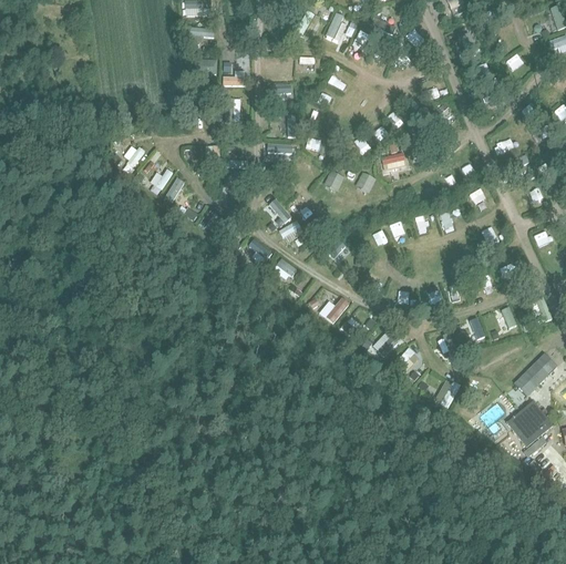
[(455,7),(460,4),(458,0),(444,0),(452,14),(458,12),(455,7)]
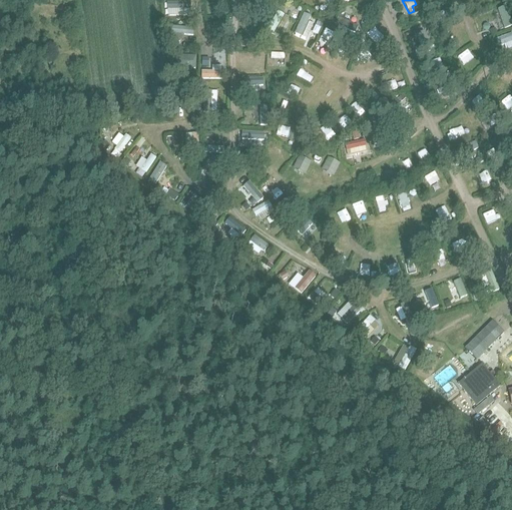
[(274,9),(264,32),(272,35),(282,13),(274,9)]
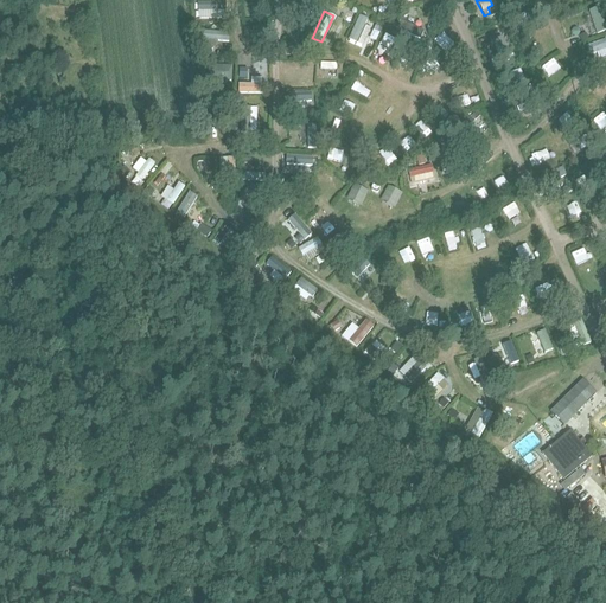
[(345,39),(365,49),(374,29),(368,26),(370,20),(357,14),(345,39)]
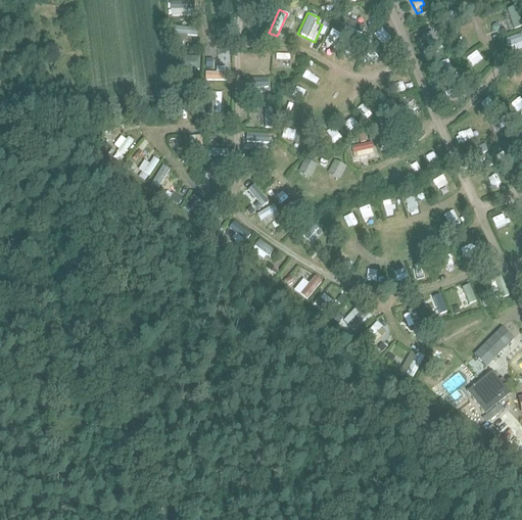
[(342,17),(339,25),(361,33),(363,26),(358,25),(361,17),(353,14),(351,20),(342,17)]
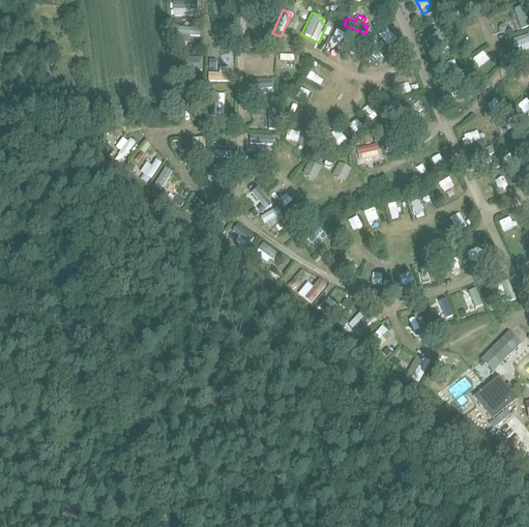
[(499,31),(504,28),(501,23),(495,26),(499,31)]
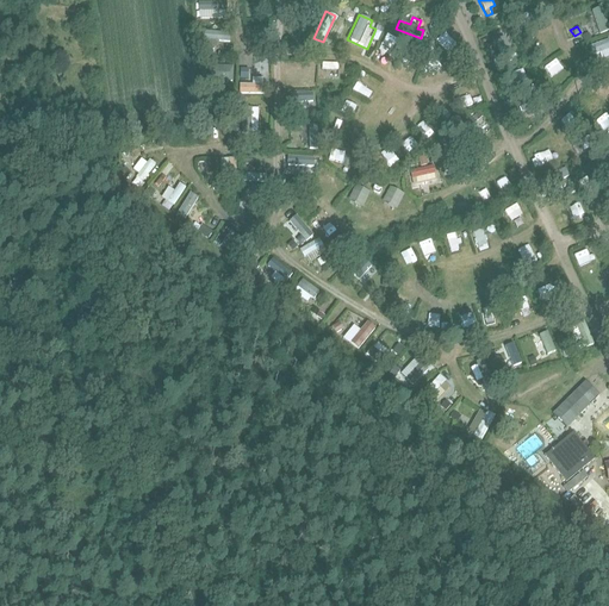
[(451,42),(457,38),(452,27),(446,30),(451,42)]
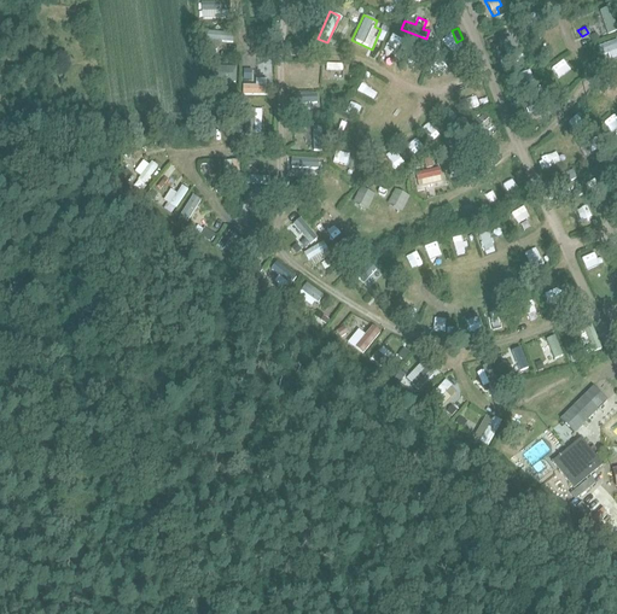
[(553,47),(548,28),(535,31),(540,51),(553,47)]
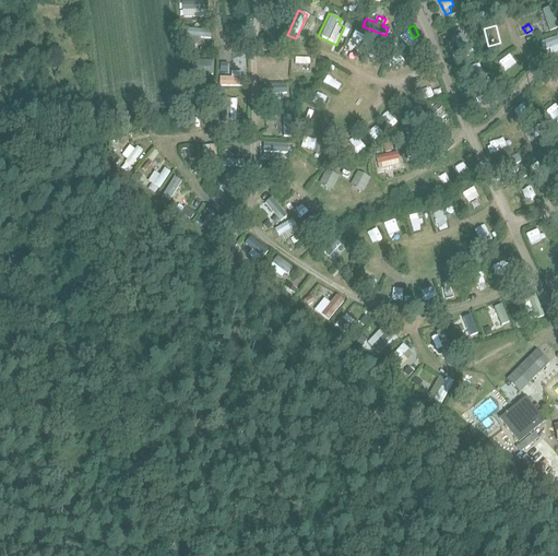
[(202,35),(188,37),(189,46),(203,44),(202,35)]
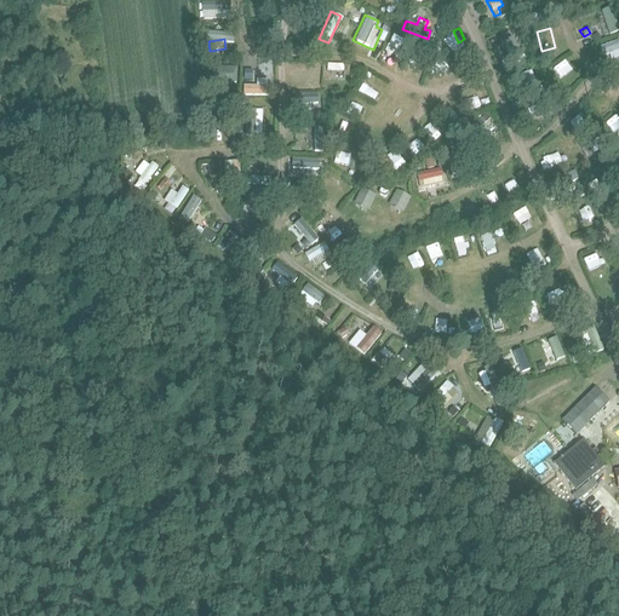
[(611,39),(594,47),(602,65),(618,58),(618,56),(611,39)]
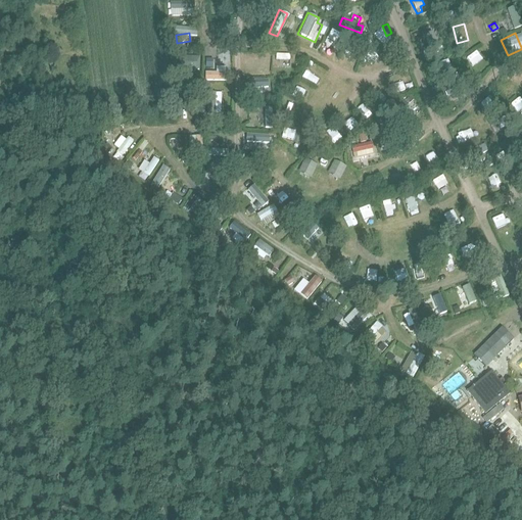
[(463,49),(470,47),(467,41),(461,44),(463,49)]
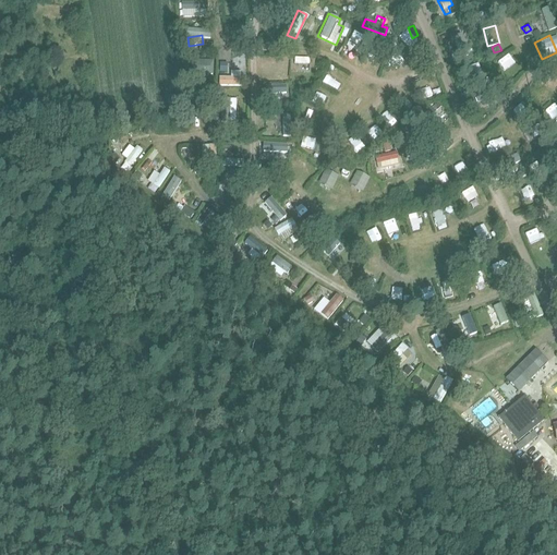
[(494,55),(498,68),(519,61),(515,48),(494,55)]
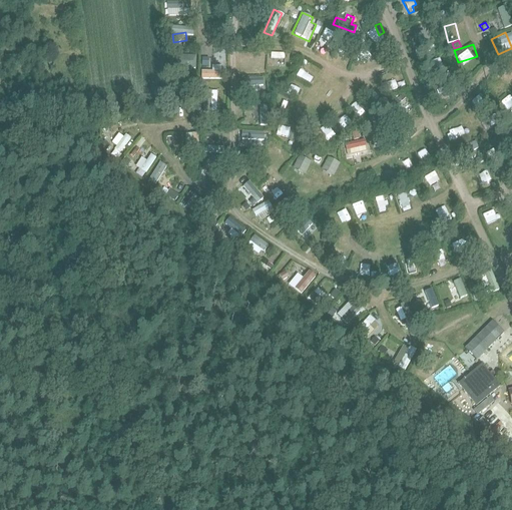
[(177,55),(176,67),(193,68),(193,56),(177,55)]
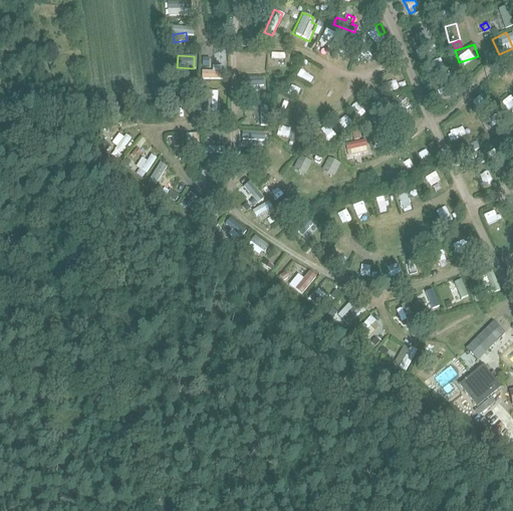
[(427,60),(428,68),(442,67),(441,59),(427,60)]
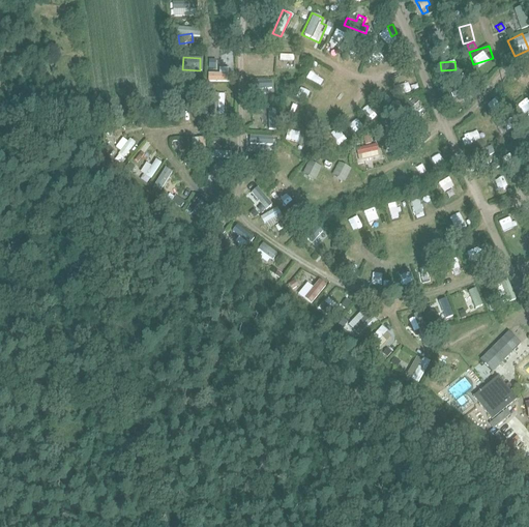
[(228,71),(229,64),(221,64),(219,79),(224,79),(224,71),(228,71)]
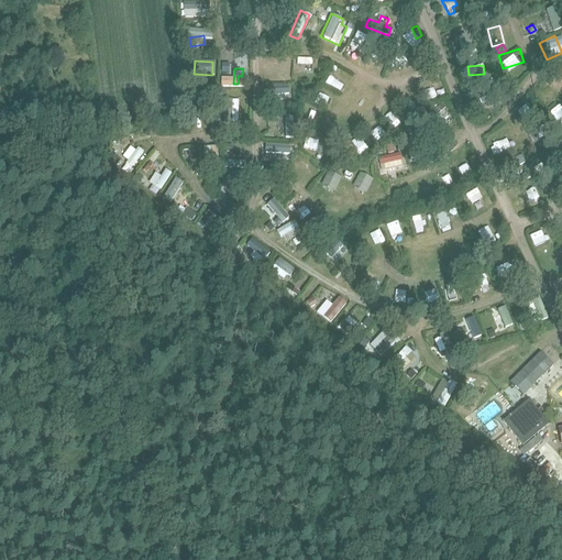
[(341,84),(343,75),(337,73),(333,81),(341,84)]
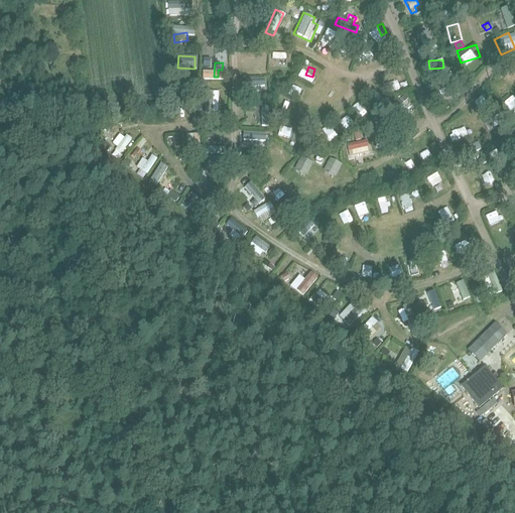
[(201,70),(201,78),(214,78),(213,70),(201,70)]
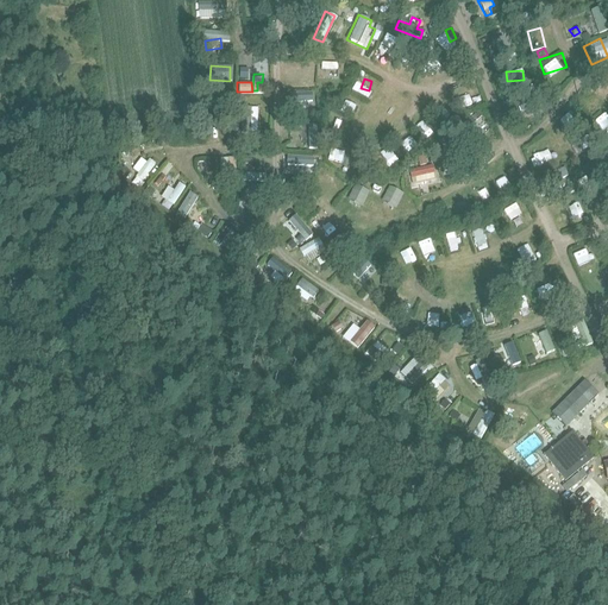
[(314,90),(292,89),(292,101),(314,102),(314,90)]
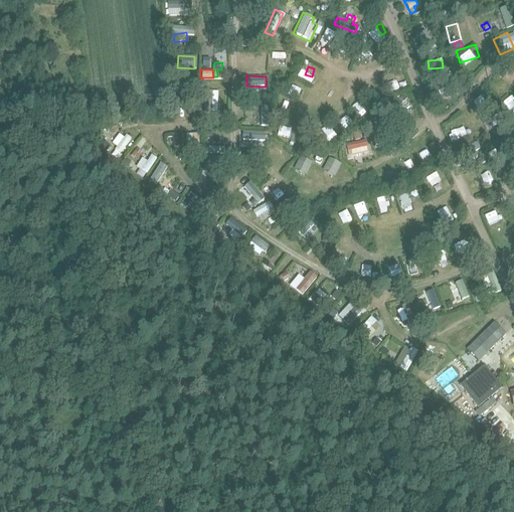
[(395,77),(384,82),(387,91),(398,87),(395,77)]
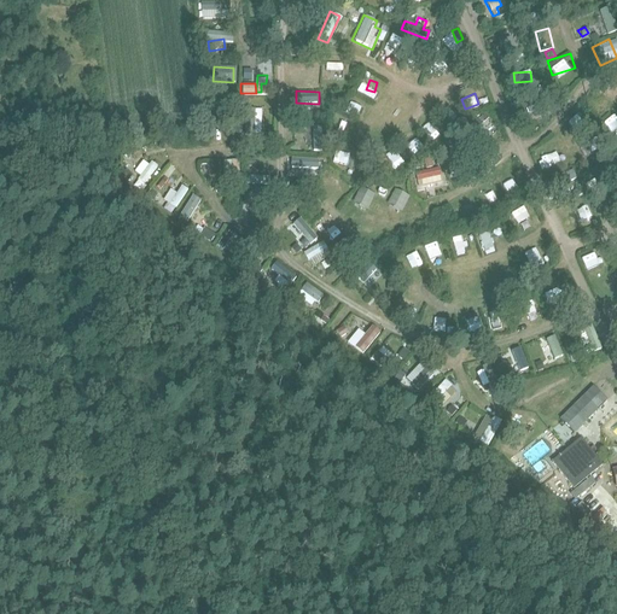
[(365,106),(345,99),(342,110),(361,117),(365,106)]
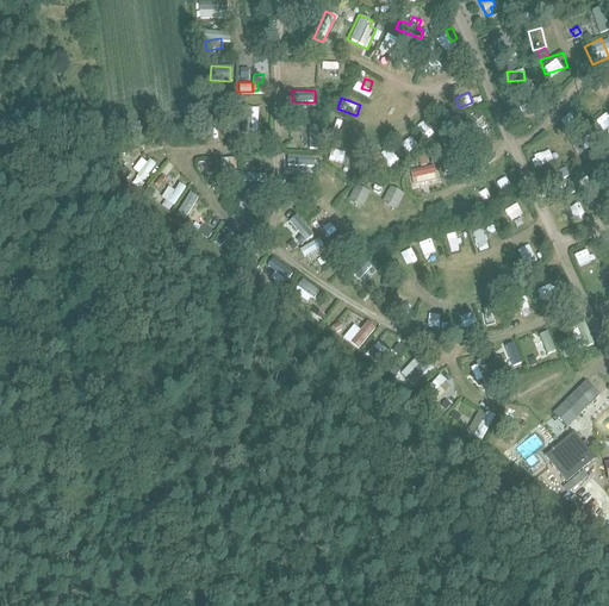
[(244,131),(261,129),(258,105),(241,107),(244,131)]
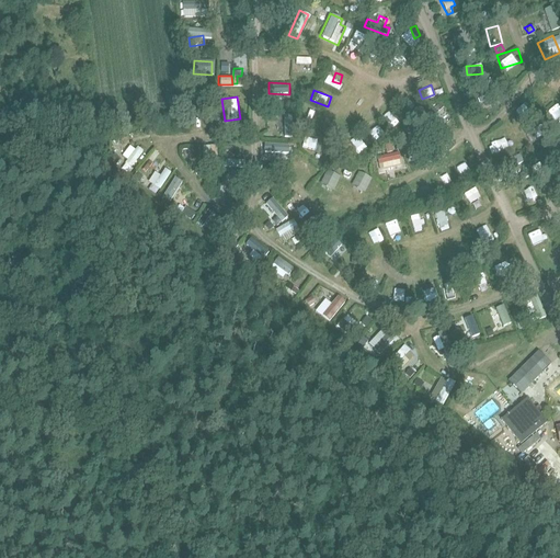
[(433,102),(423,112),(442,131),(456,115),(444,102),(438,107),(433,102)]
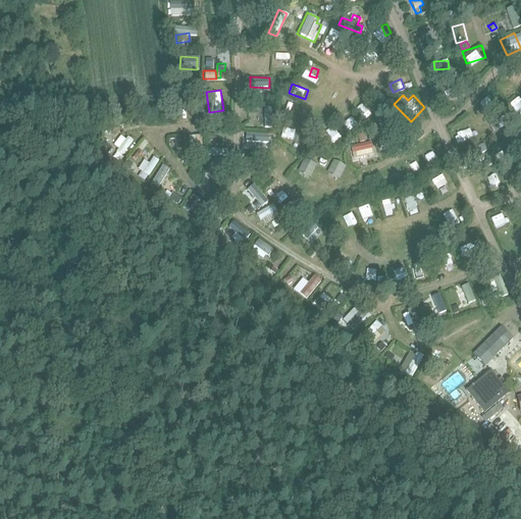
[(278,111),(294,111),(295,103),(278,102),(278,111)]
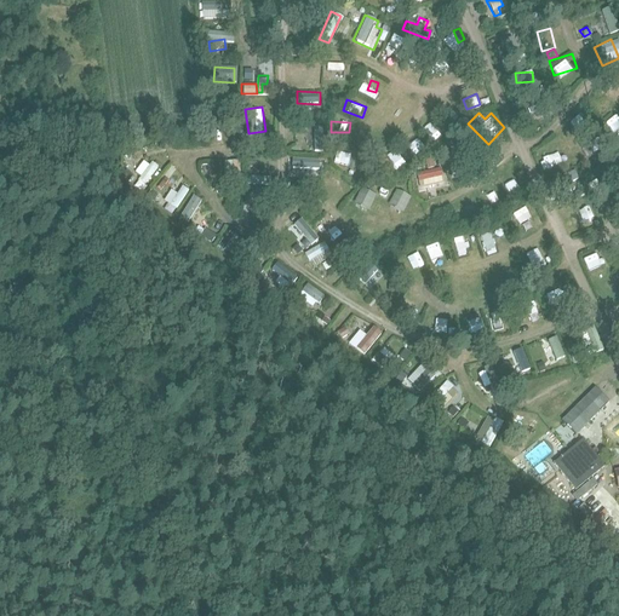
[(596,155),(608,148),(600,134),(589,142),(596,155)]
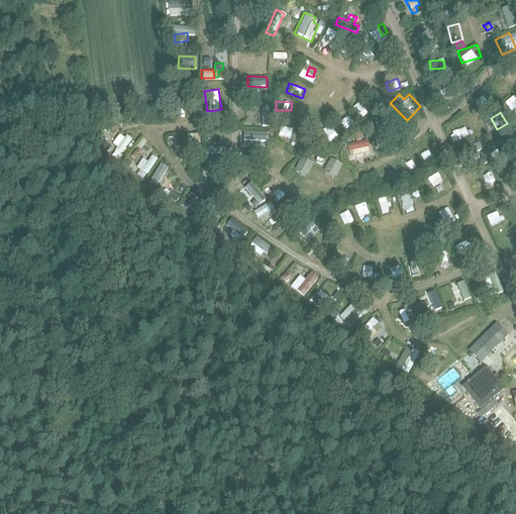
[(320,128),(329,141),(338,135),(329,122),(320,128)]
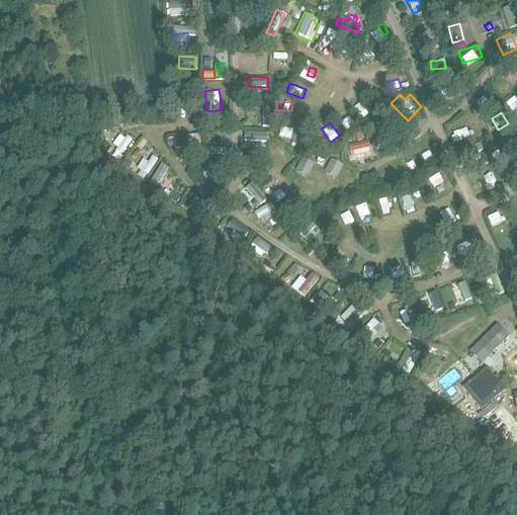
[(277,135),(286,135),(285,124),(277,125),(277,135)]
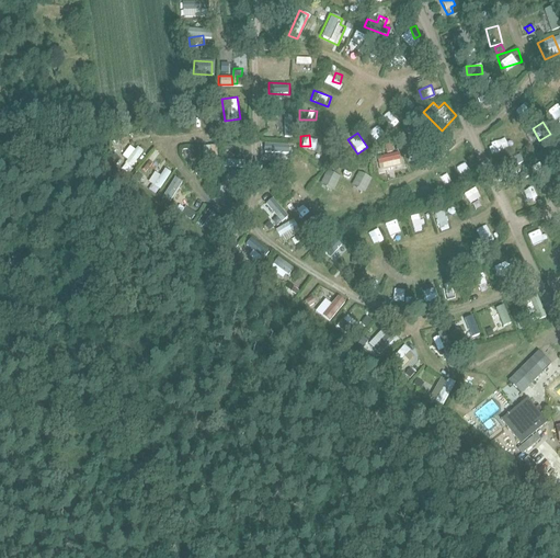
[(511,147),(504,135),(488,145),(494,156),(511,147)]
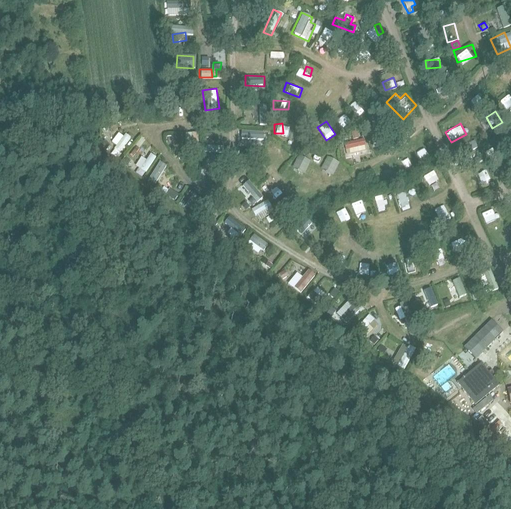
[(113,140),(118,144),(113,151),(120,157),(135,138),(127,132),(125,134),(120,131),(113,140)]
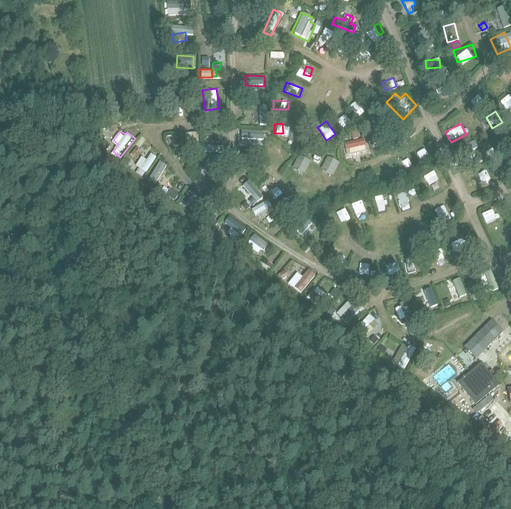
[(343,141),(344,149),(357,147),(356,139),(343,141)]
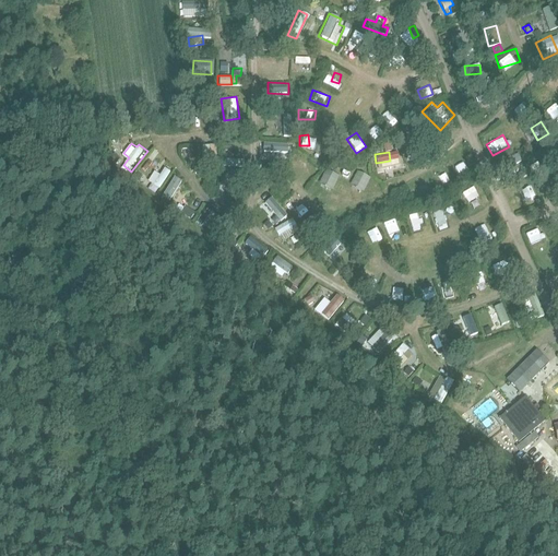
[(458,175),(467,168),(462,158),(451,165),(458,175)]
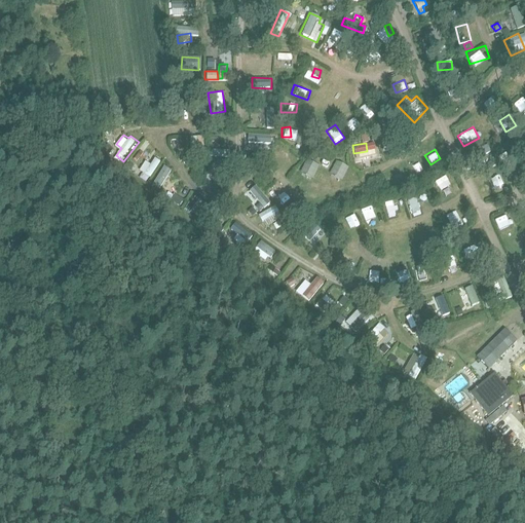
[(162,159),(150,153),(139,175),(150,181),(162,159)]
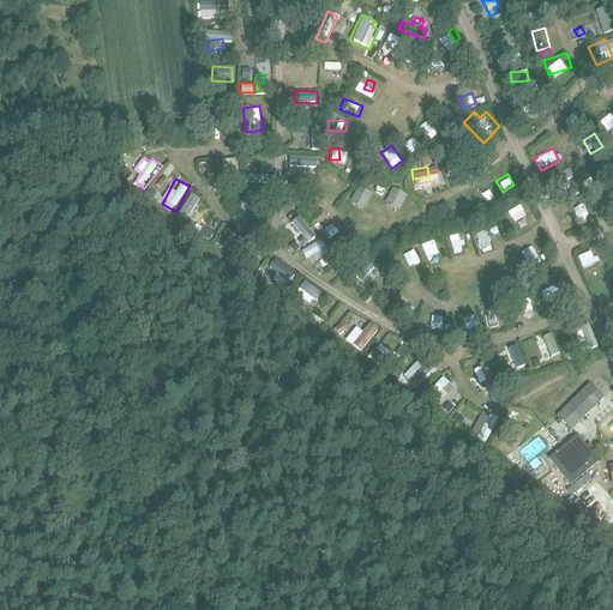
[(386,201),(401,209),(408,193),(394,186),(386,201)]
